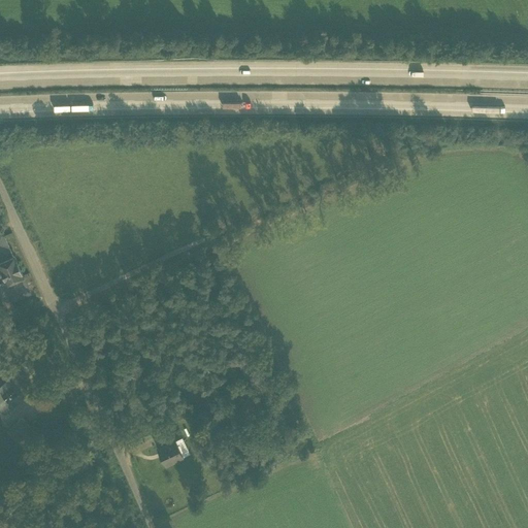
[(13,257),(4,236),(0,237),(0,256),(2,262),(13,257)]
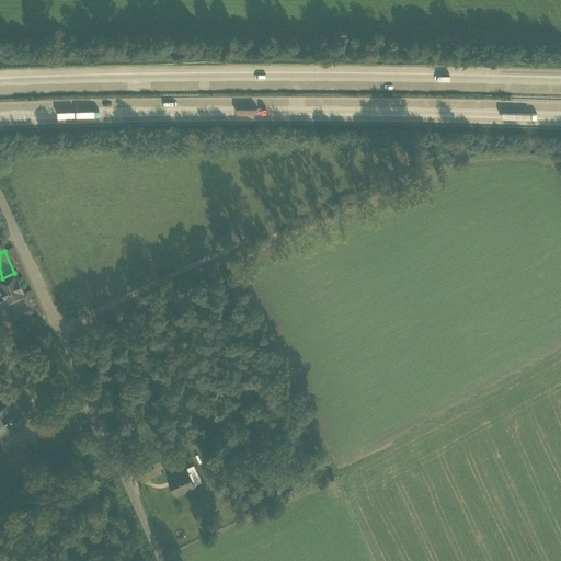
[(25,294),(15,272),(14,273),(2,278),(0,278),(0,325),(32,311),(27,302),(24,295),(25,294)]
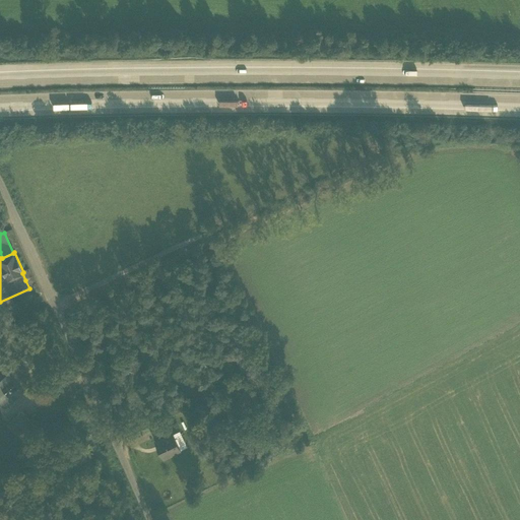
[(21,411),(12,419),(20,428),(21,428),(24,431),(33,425),(21,411)]
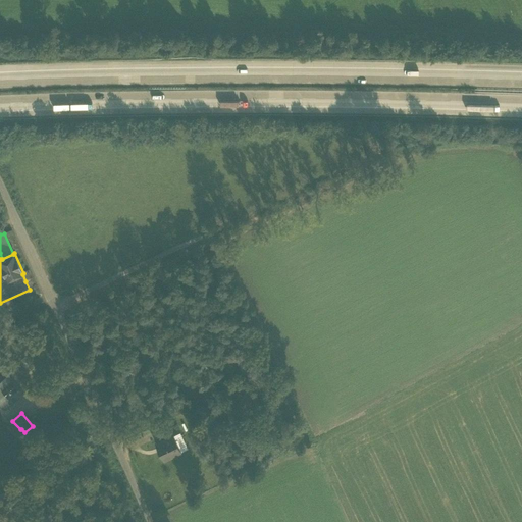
[(20,436),(24,432),(21,429),(20,429),(12,421),(10,423),(20,436)]
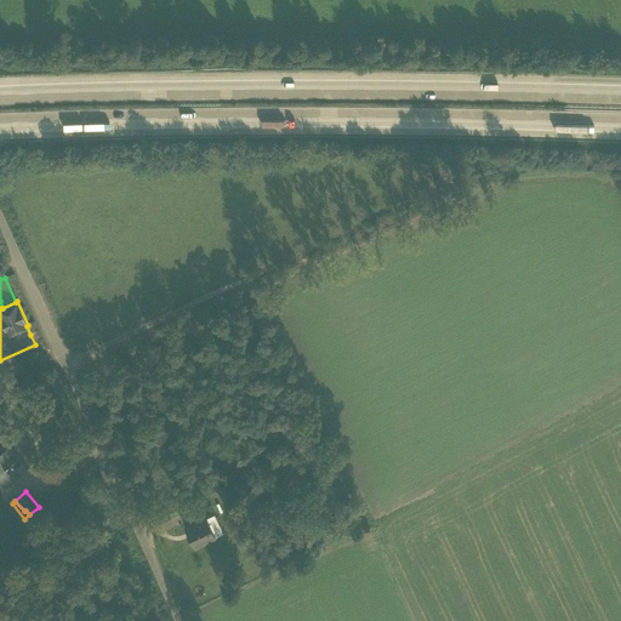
[(214,514),(184,529),(194,547),(222,533),(214,514)]
